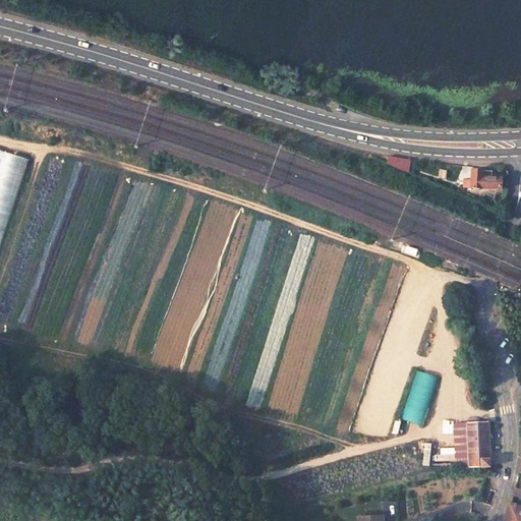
[(0,149),(0,255),(27,157),(0,149)]
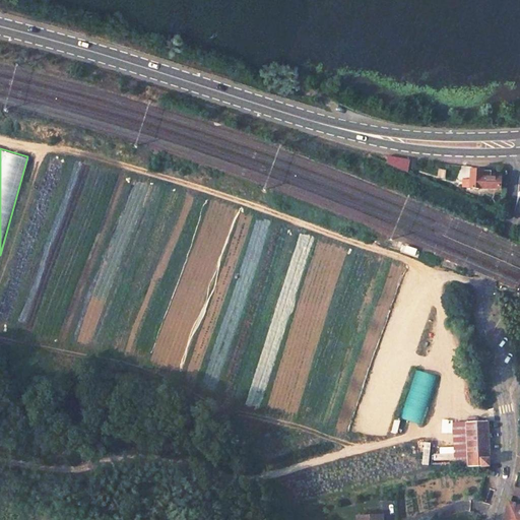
[(392,157),(370,153),(369,156),(385,163),(389,165),(392,157)]
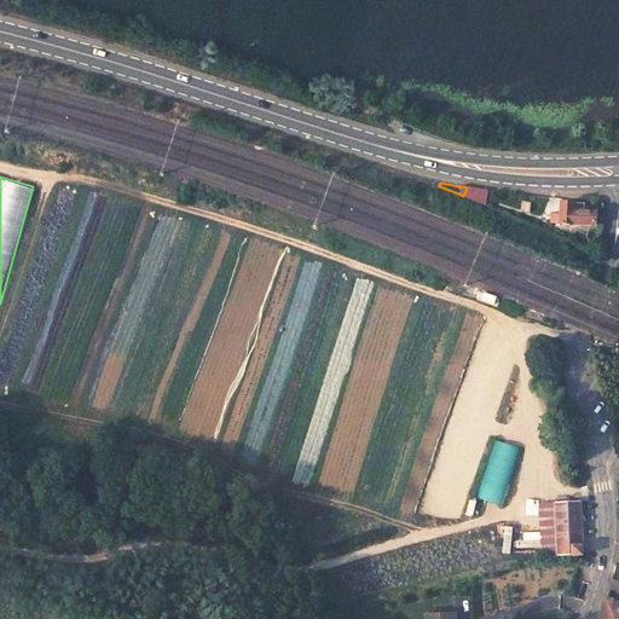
[(584,203),(562,202),(561,214),(550,214),(550,223),(595,224),(595,212),(584,212),(584,203)]
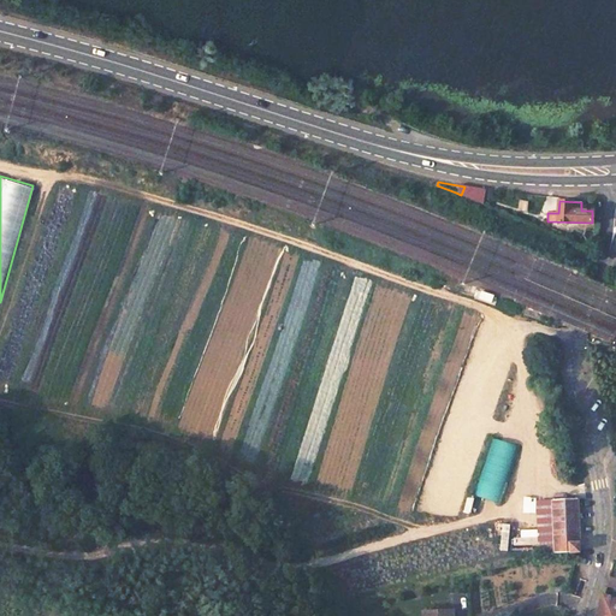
[(523,451),(497,442),(477,495),(503,504),(523,451)]
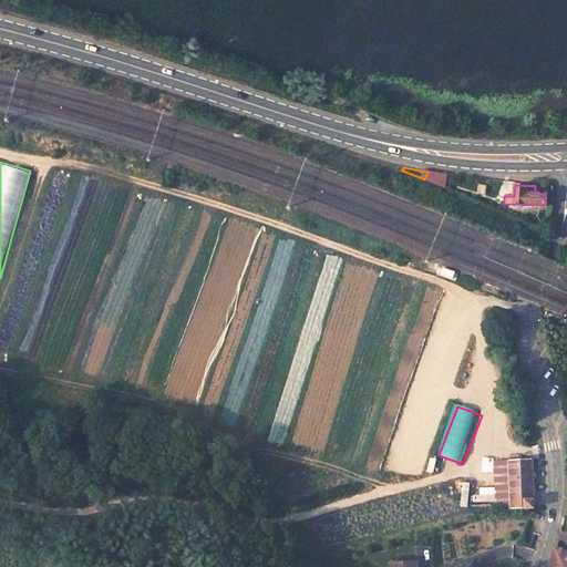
[(532,460),(509,461),(511,508),(525,507),(533,507),(532,460)]
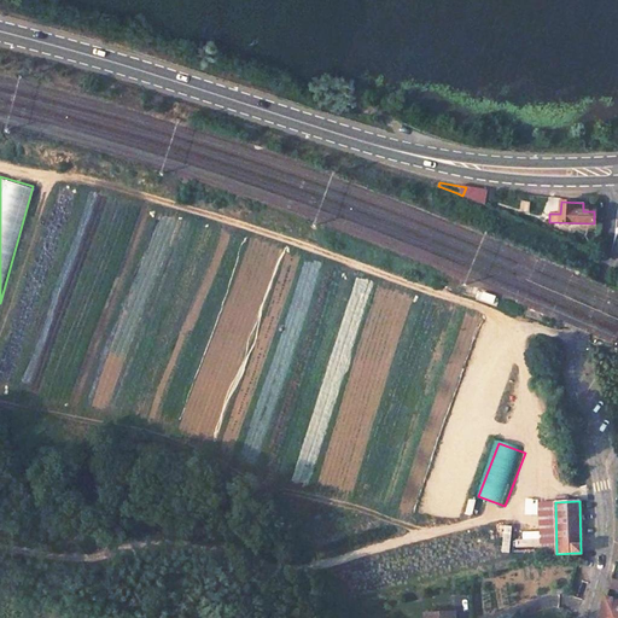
[(534,530),(519,531),(519,547),(540,547),(538,531),(549,531),(548,505),(532,506),(534,530)]
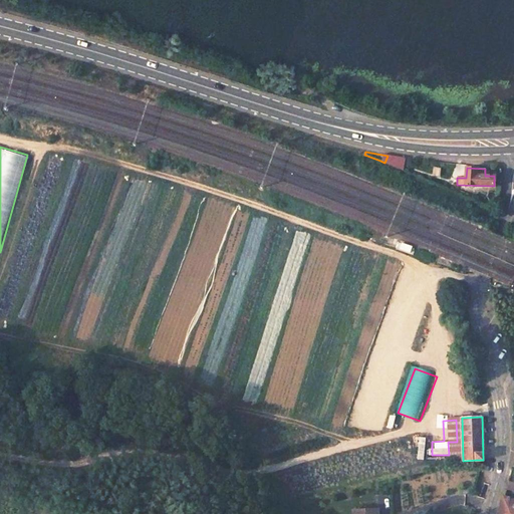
[(423,460),(424,437),(417,437),(415,459),(423,460)]
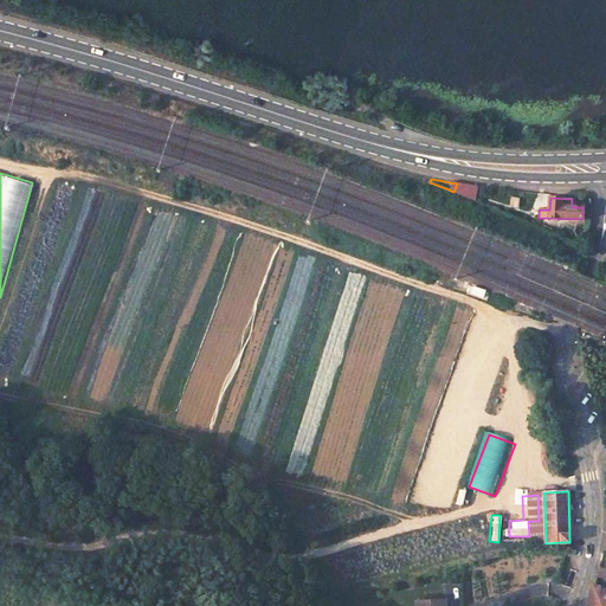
[(593,578),(604,581),(605,575),(605,569),(597,566),(593,578)]
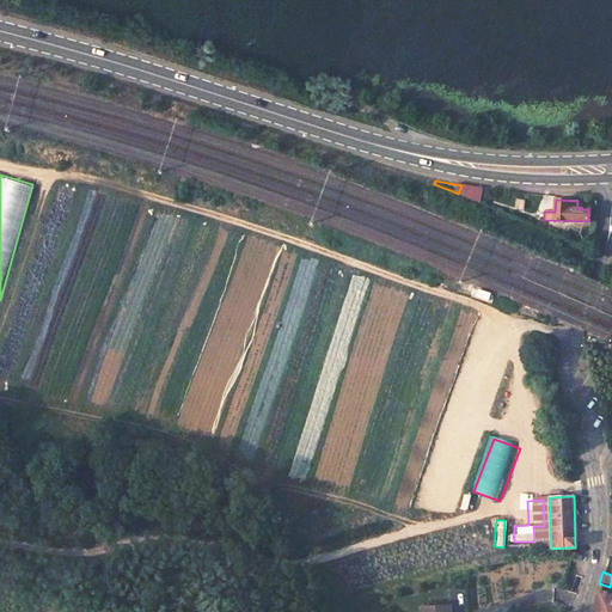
[(611,611),(611,595),(599,591),(592,611),(611,611)]
